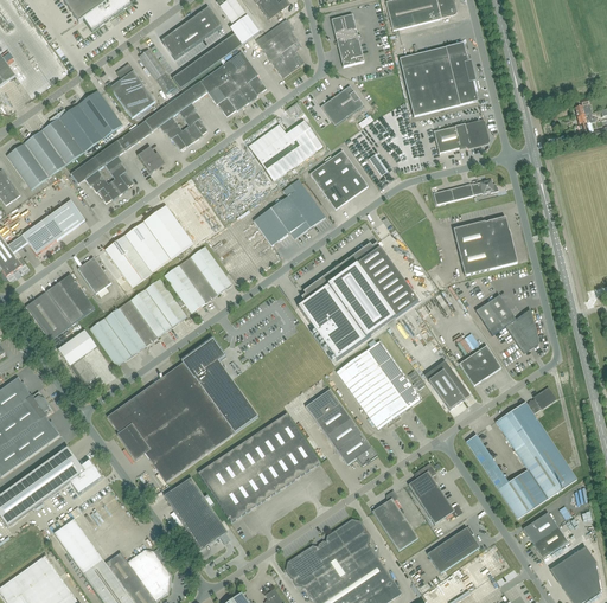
[(63,0),(78,20),(83,17),(93,30),(132,1),(131,0),(63,0)]
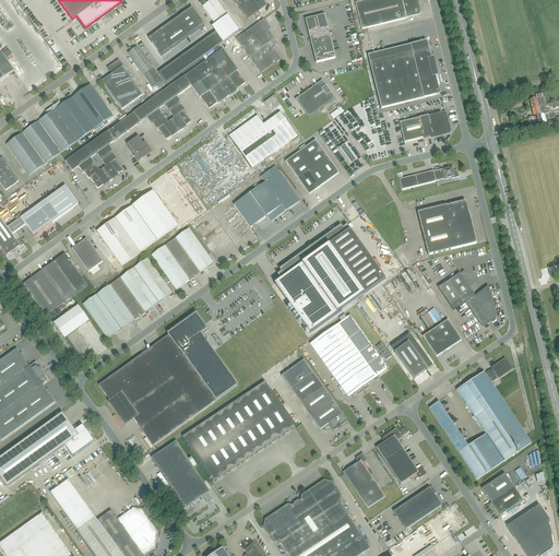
[(200,0),(202,3),(215,22),(216,21),(227,12),(217,0),(200,0)]
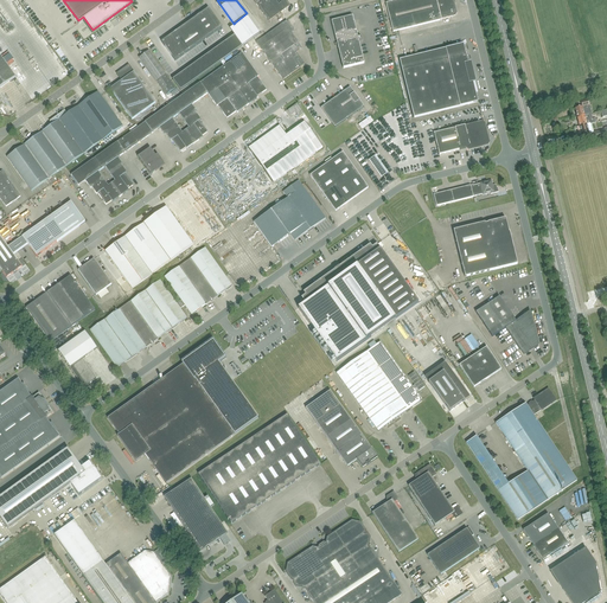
[(255,0),(268,18),(276,12),(281,10),(291,2),(288,0),(255,0)]
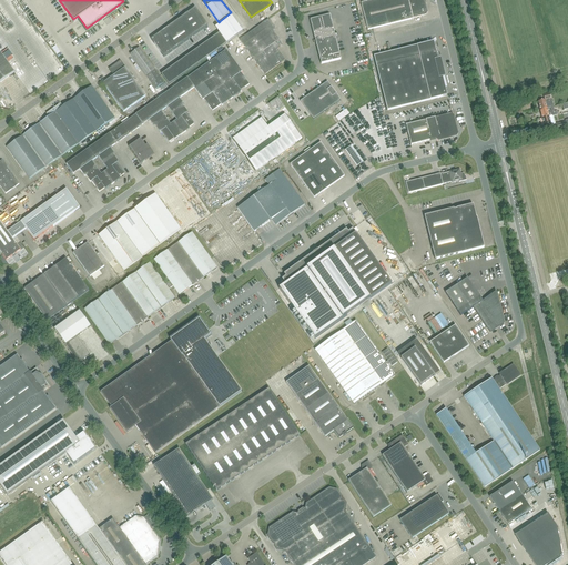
[(427,9),(425,0),(361,0),(367,27),(413,16),(413,14),(426,11),(427,9)]
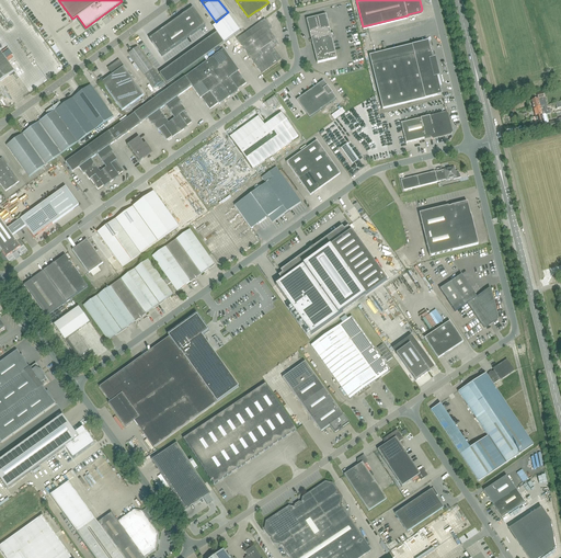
[(193,4),(149,36),(161,54),(205,22),(193,4)]
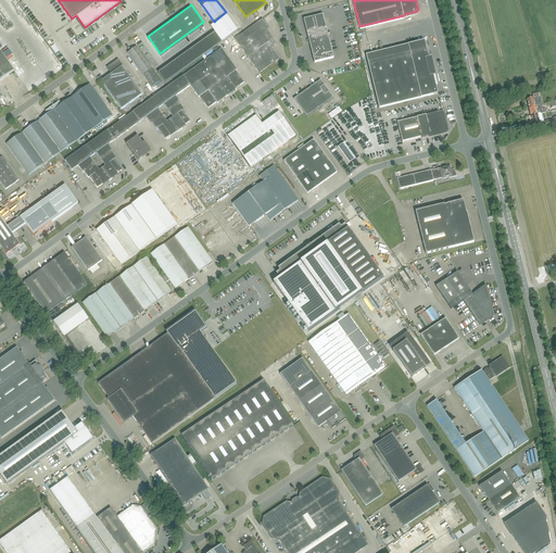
[(238,28),(226,12),(215,21),(219,26),(215,29),(222,39),(238,28)]
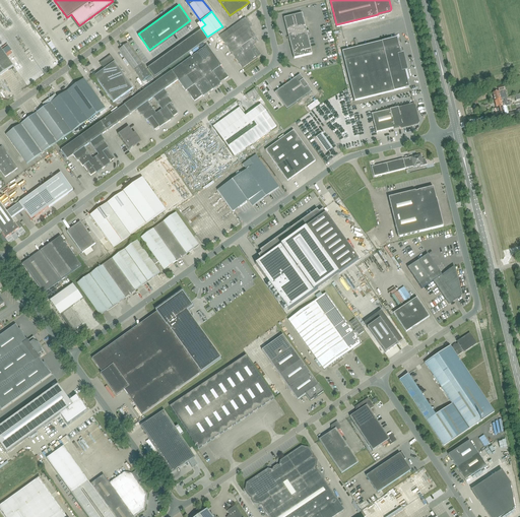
[(284,15),(294,56),(312,52),(302,11),(284,15)]
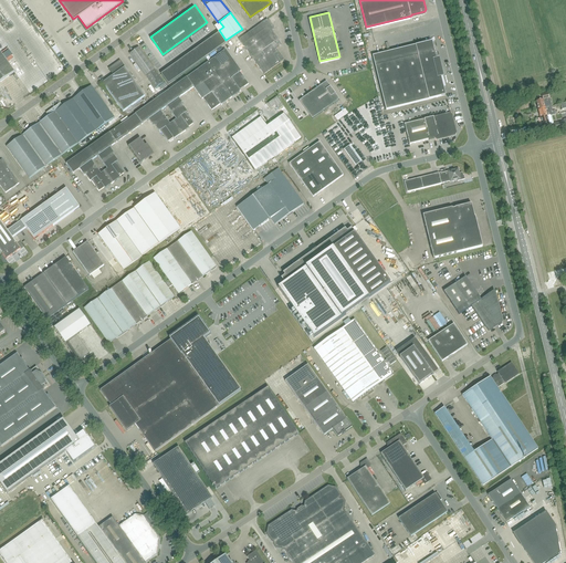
[(239,37),(264,72),(284,56),(276,47),(279,44),(275,39),(278,37),(271,28),(274,25),(268,17),(239,37)]
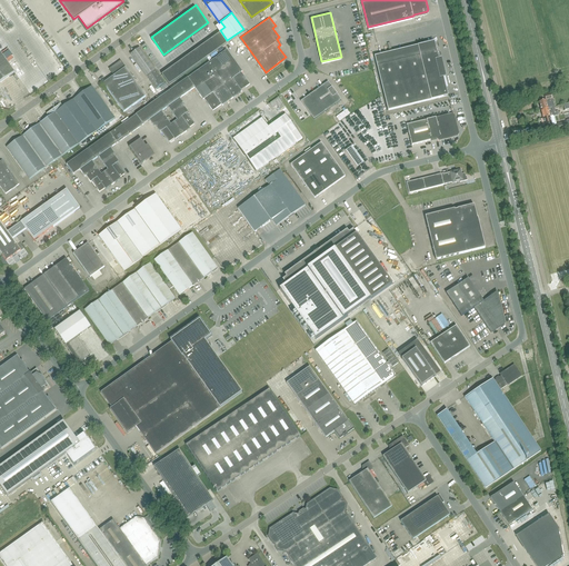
[(220,30),(211,36),(219,47),(227,40),(220,30)]
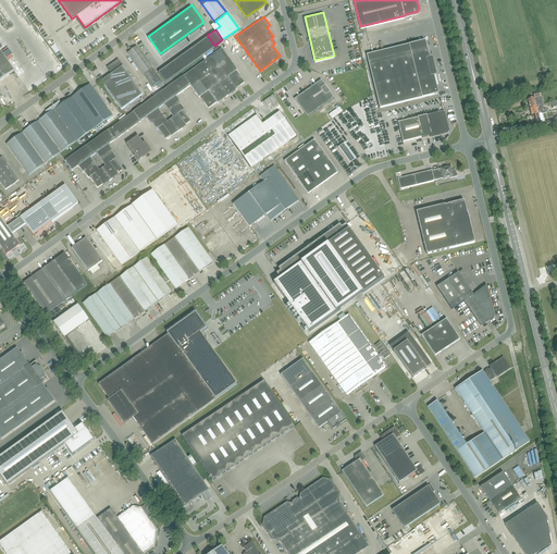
[(201,39),(209,49),(214,46),(207,35),(201,39)]
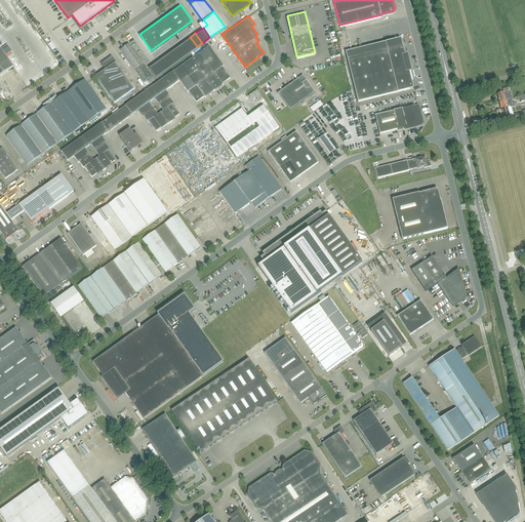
[(346,49),(358,99),(413,86),(411,78),(409,71),(407,62),(405,53),(401,36),(346,49)]
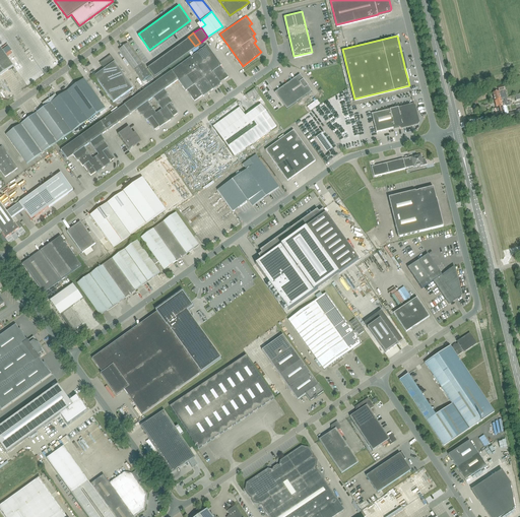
[(185,40),(191,49),(195,46),(188,37),(185,40)]
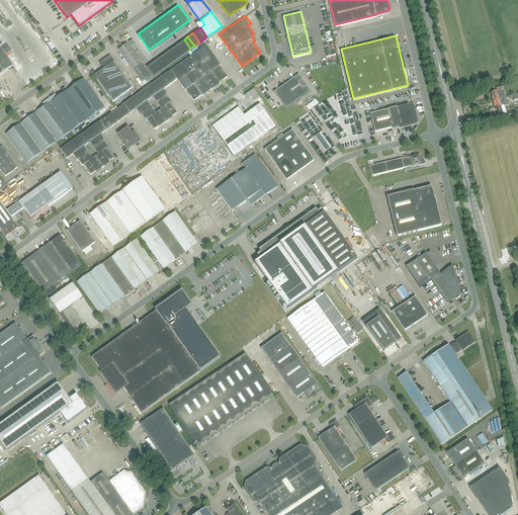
[(180,43),(186,52),(190,49),(184,39),(180,43)]
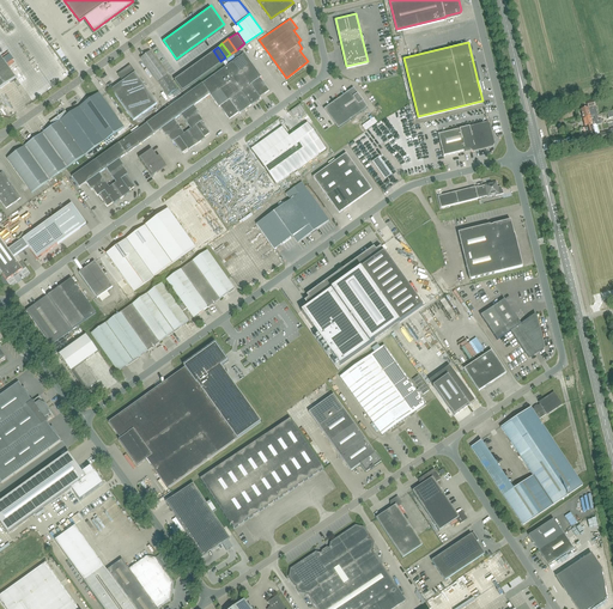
[(168,93),(177,86),(150,48),(140,55),(168,93)]
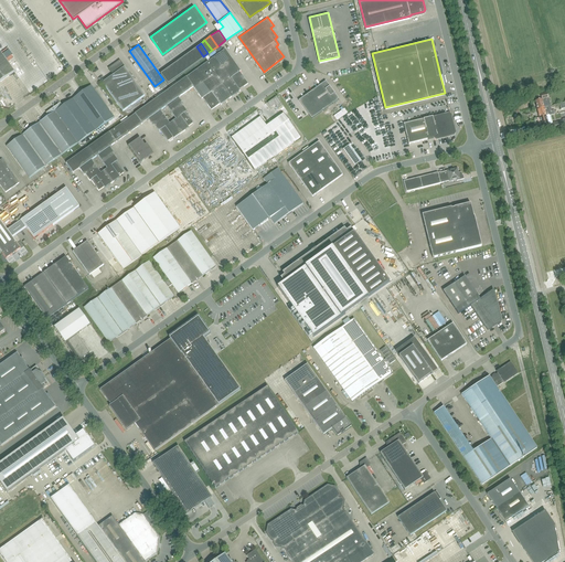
[(123,120),(66,160),(73,170),(80,166),(84,172),(85,171),(89,178),(91,177),(98,188),(104,184),(105,186),(113,180),(120,175),(119,173),(125,169),(117,158),(118,158),(114,151),(115,150),(109,144),(129,130),(142,120),(148,116),(153,123),(155,122),(159,128),(160,128),(168,138),(173,135),(173,136),(189,125),(188,124),(193,120),(185,109),(187,108),(182,102),(183,101),(179,95),(193,84),(202,96),(203,95),(211,107),(220,101),(221,102),(241,88),(240,87),(248,81),(240,69),(241,69),(225,46),(181,78),(123,120)]
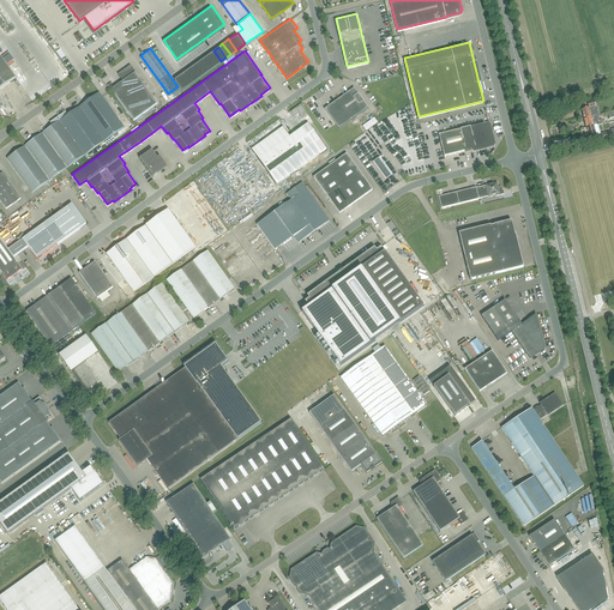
[(209,54),(216,65),(221,61),(214,50),(209,54)]
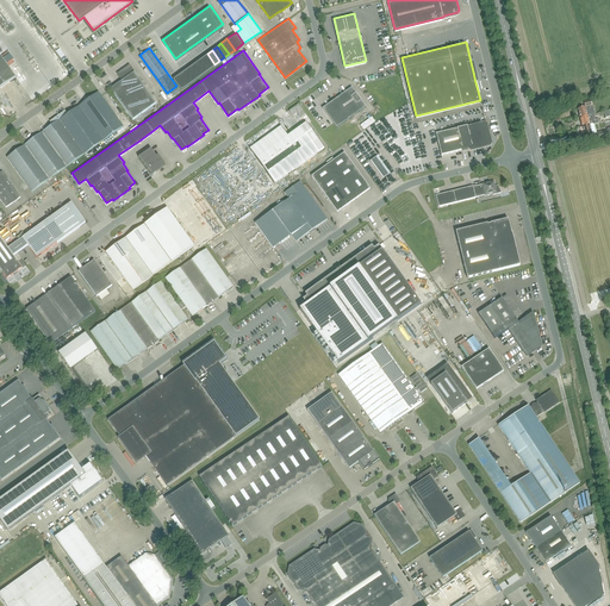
[(0,86),(16,75),(0,52),(0,86)]
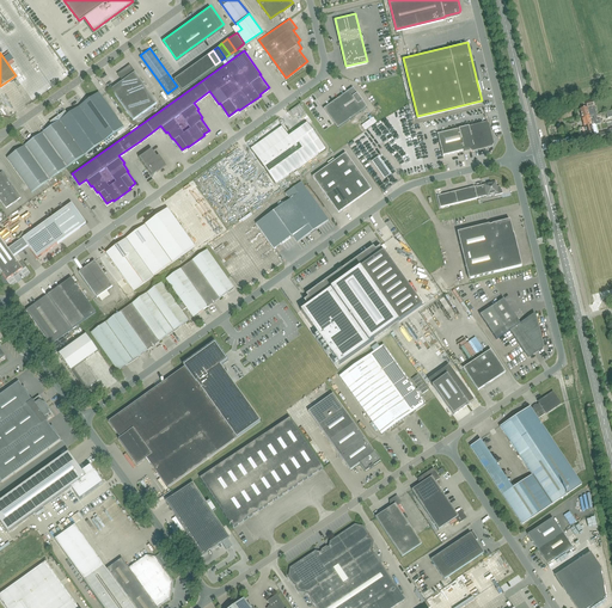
[(203,56),(212,67),(215,65),(208,54),(203,56)]
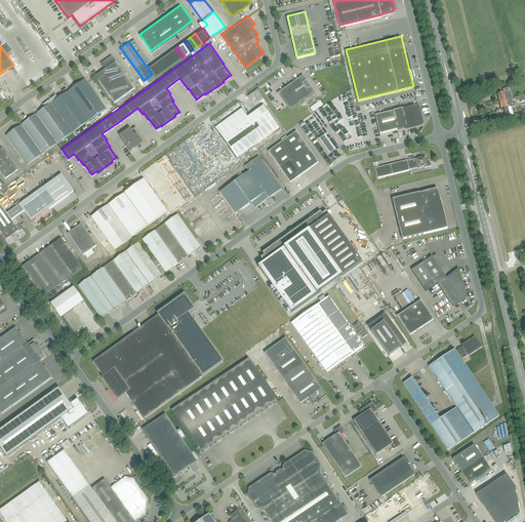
[(171,51),(177,61),(182,57),(174,48),(171,51)]
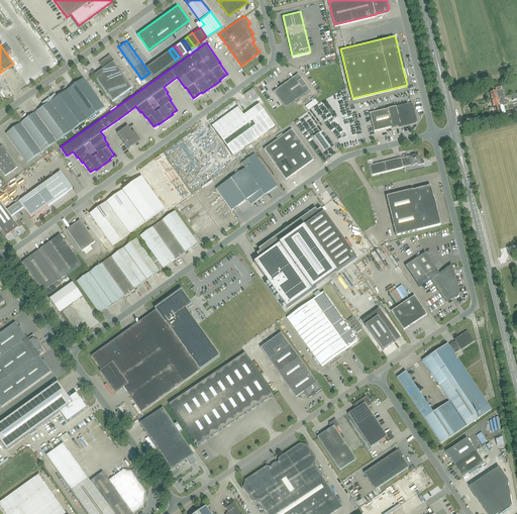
[(165,53),(171,62),(175,60),(169,50),(165,53)]
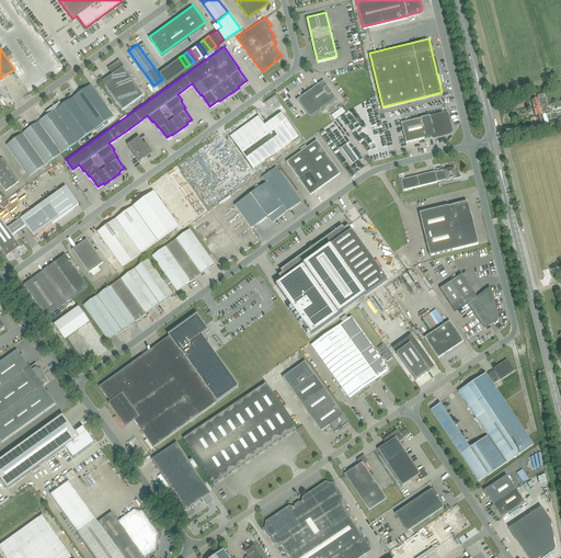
[(144,92),(118,57),(107,65),(112,71),(102,79),(122,107),(144,92)]
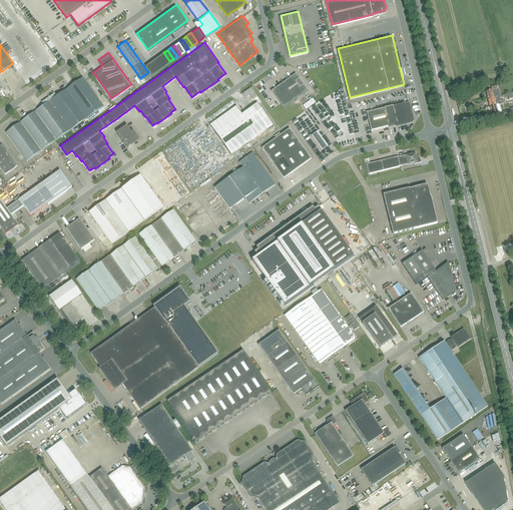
[(157,56),(164,65),(169,61),(163,52),(157,56)]
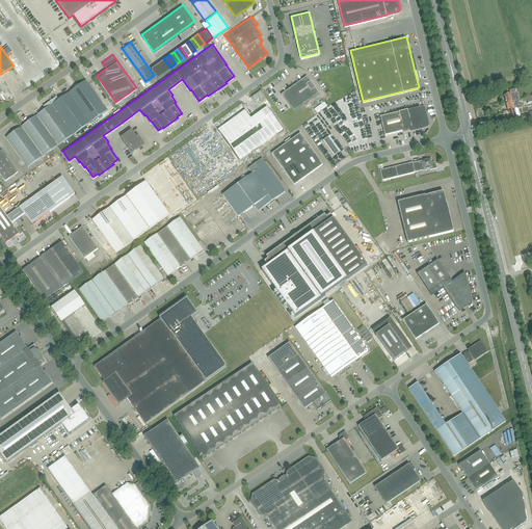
[(159,61),(165,72),(170,68),(163,58),(159,61)]
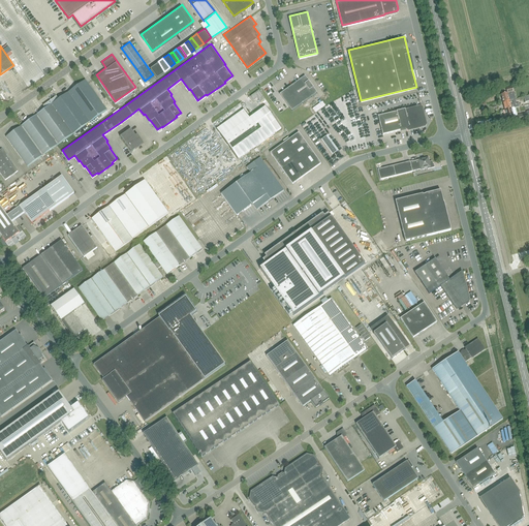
[(150,67),(157,76),(164,71),(158,61),(150,67)]
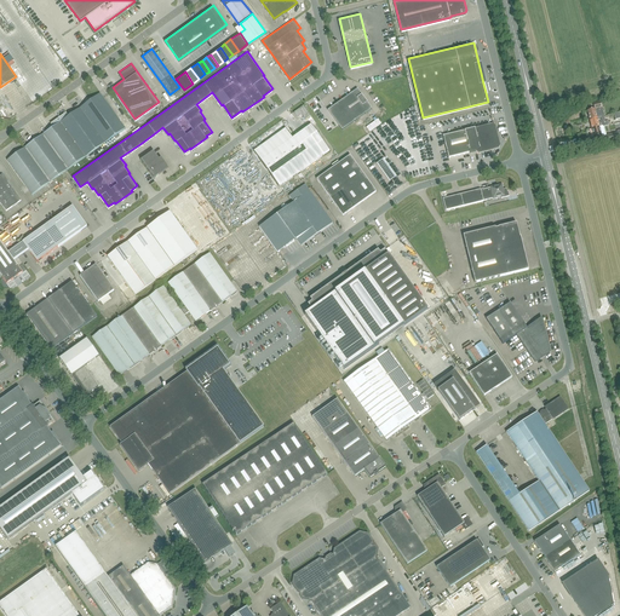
[(357,86),(328,107),(342,127),(372,105),(357,86)]
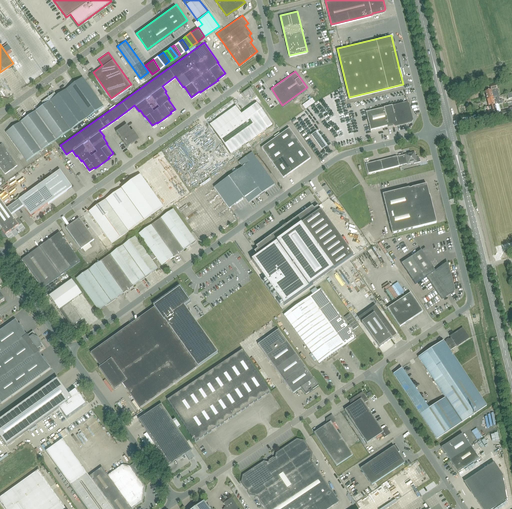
[(103,104),(82,75),(56,94),(54,91),(42,100),(44,102),(6,130),(26,159),(103,104)]
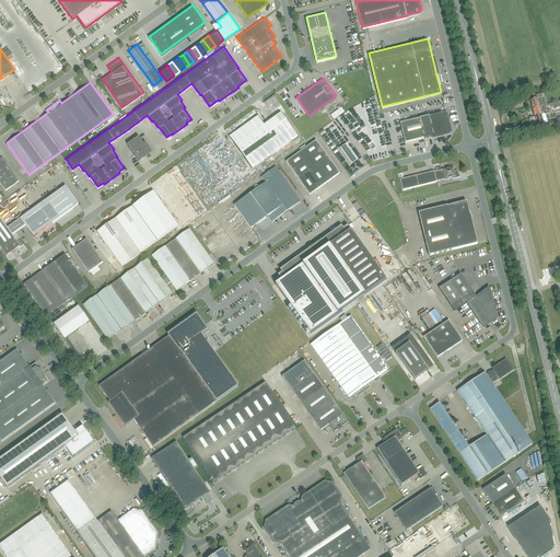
[(537,95),(531,97),(533,105),(539,103),(544,102),(541,94),(544,94),(543,89),(536,91),(537,95)]
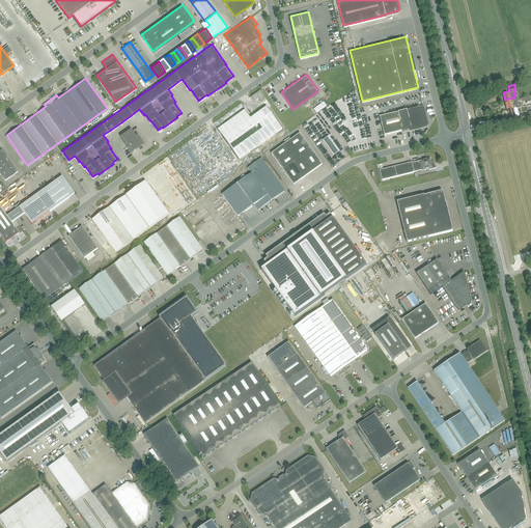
[(257,90),(253,94),(258,102),(262,99),(257,90)]
